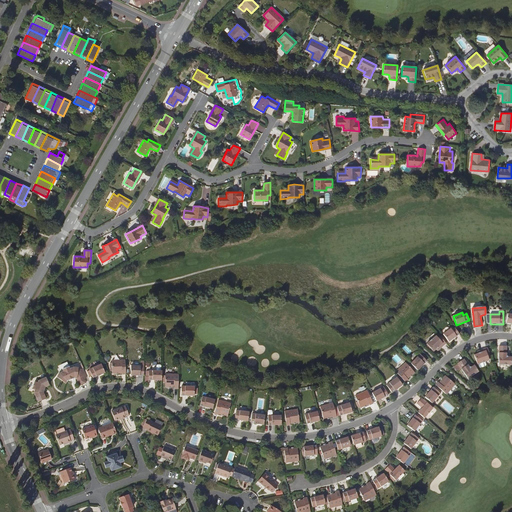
[(443,335),(449,342),(459,335),(455,329),(452,331),(451,329),(443,335)]
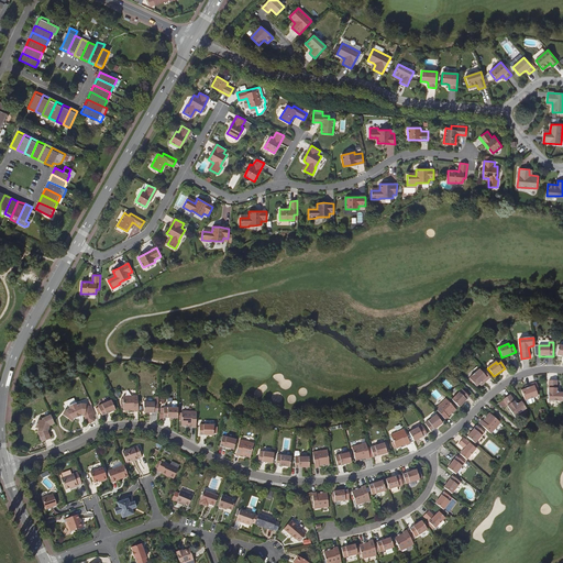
[(470,378),(467,379),(472,384),(474,383),(476,386),(479,383),(482,381),(484,383),(490,377),(484,370),(482,372),(478,370),(470,377),(470,378)]
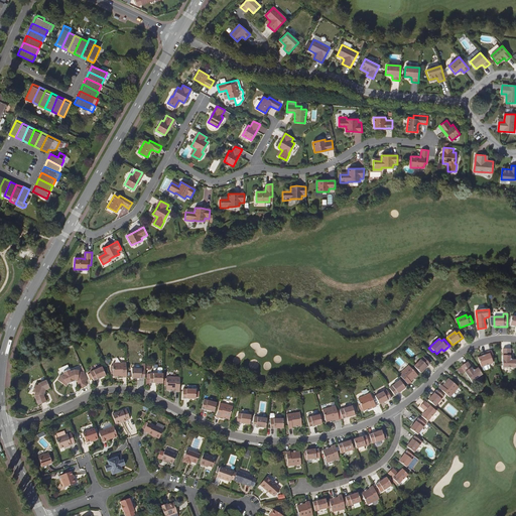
[(515,368),(515,360),(513,361),(511,359),(511,350),(504,350),(504,368),(515,368)]
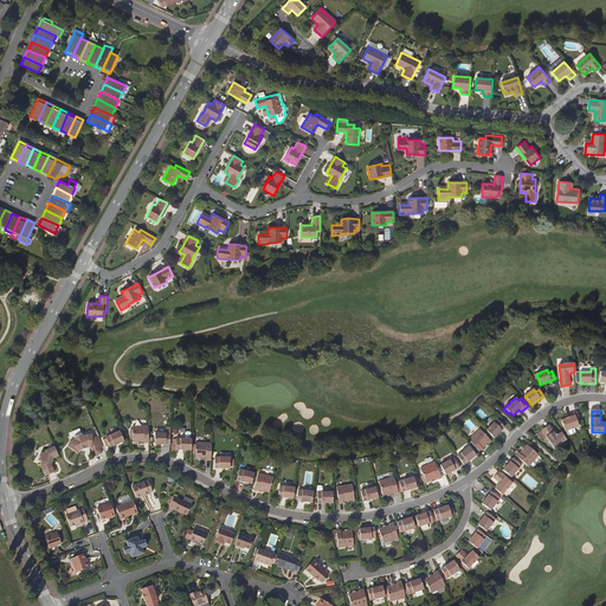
[(581,421),(578,412),(568,414),(569,418),(567,419),(562,420),(567,432),(575,429),(580,427),(578,423),(581,421)]
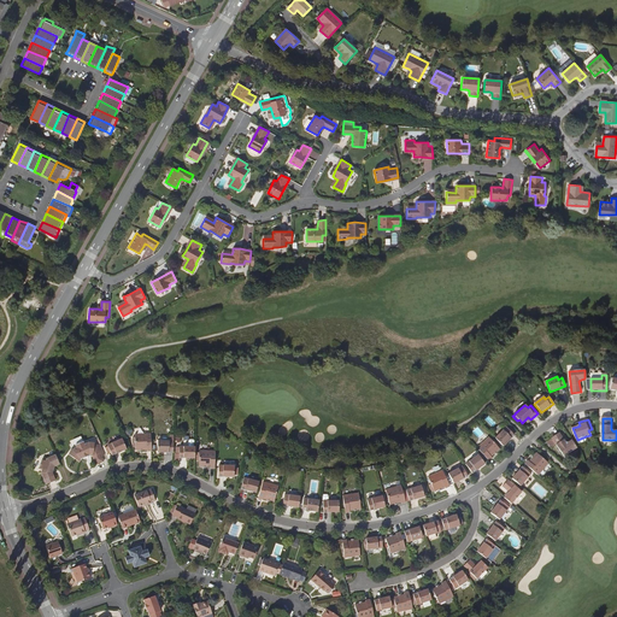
[(495,439),(504,447),(515,436),(513,435),(515,434),(511,429),(509,430),(507,429),(506,428),(495,439)]
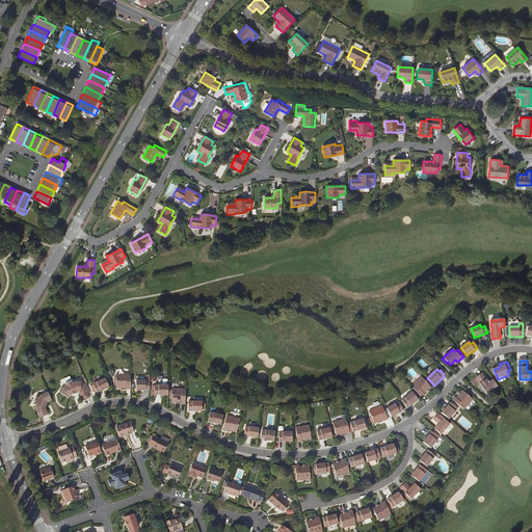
[(498,386),(494,379),(490,381),(487,380),(483,373),(476,378),(477,378),(473,381),(476,387),(480,383),(487,394),(498,386)]
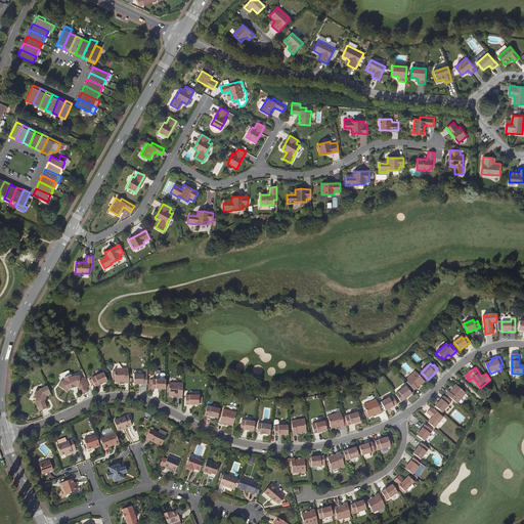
[(128,384),(128,368),(114,369),(115,383),(124,383),(124,384),(128,384)]
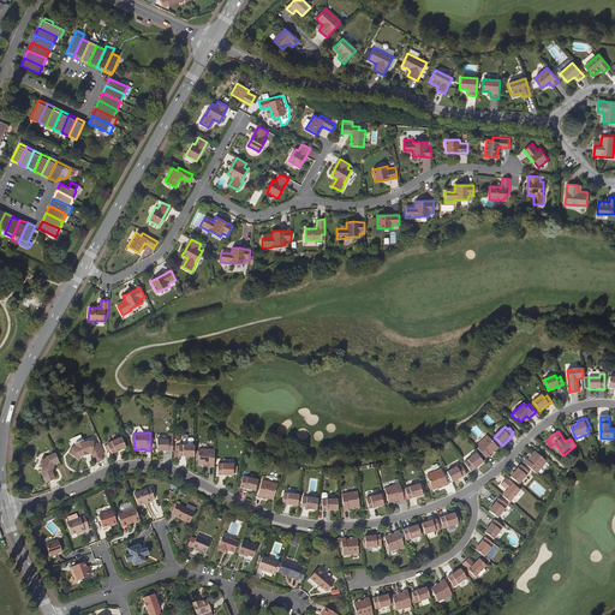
[(125,448),(120,437),(106,445),(111,454),(125,448)]
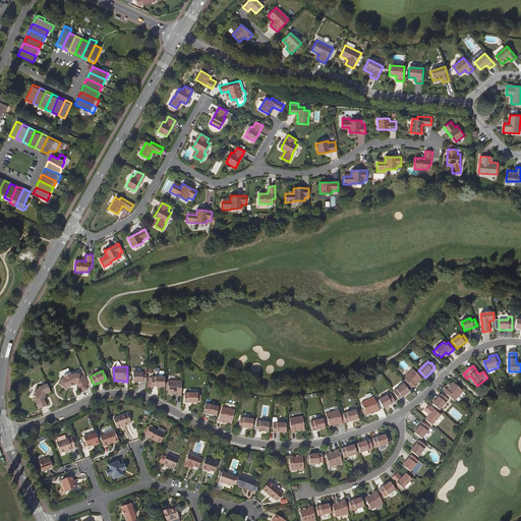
[(404,380),(413,390),(415,388),(415,387),(422,380),(414,371),(404,380)]
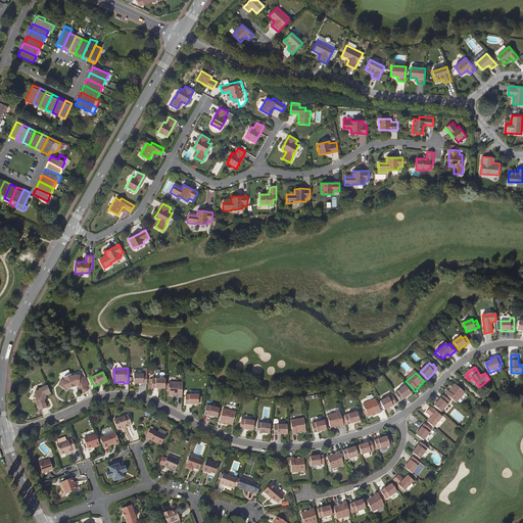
[(146,384),(146,375),(133,374),(133,384),(146,384)]
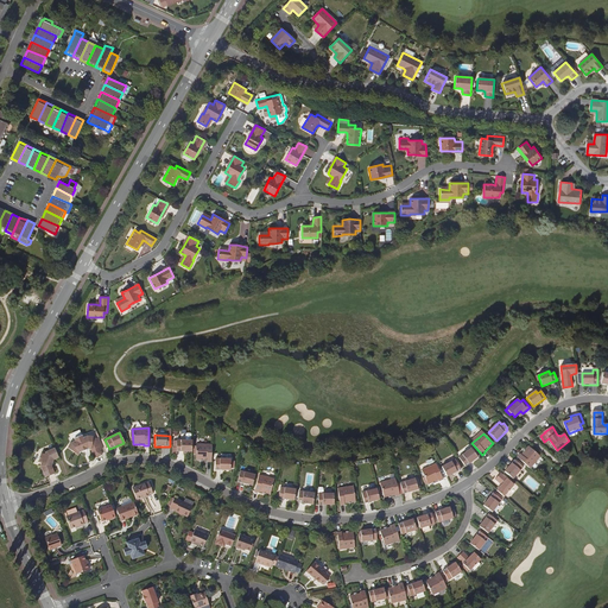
[(101,456),(94,439),(90,441),(88,441),(87,436),(82,438),(81,436),(73,439),(74,442),(70,443),(73,450),(71,451),(77,455),(80,451),(80,449),(86,448),(86,449),(90,449),(94,458),(101,456)]
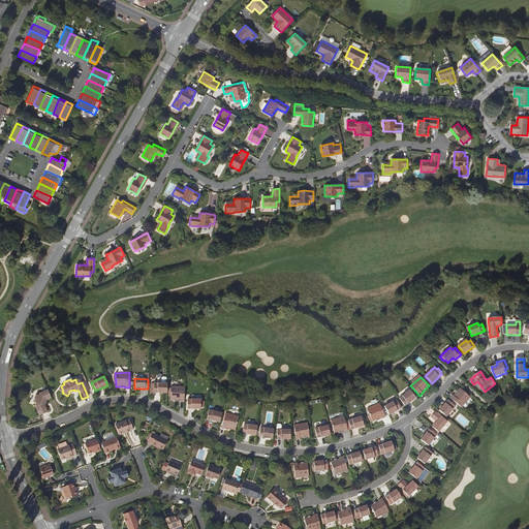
[(166,394),(166,383),(153,383),(153,394),(166,394)]
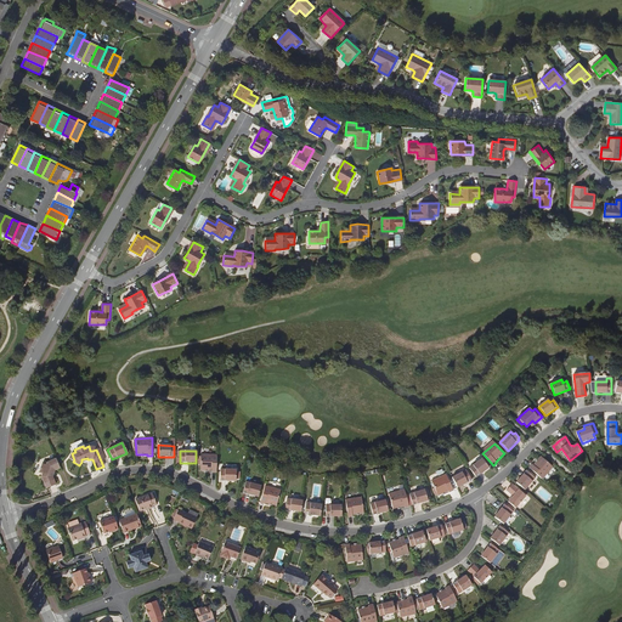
[(215,473),(216,456),(201,456),(199,470),(211,471),(211,473),(215,473)]
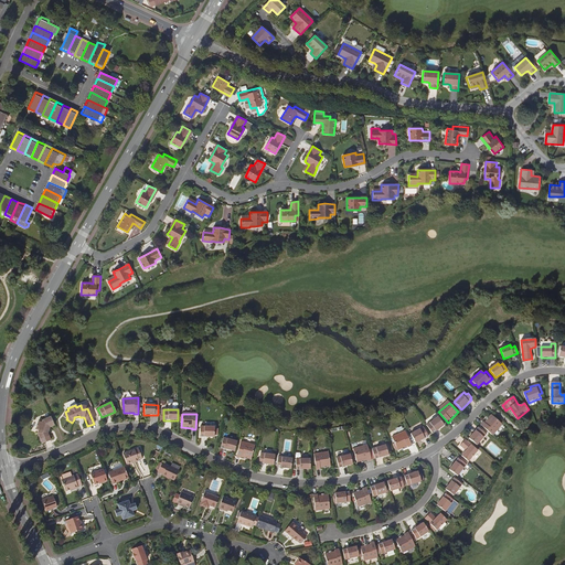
[(481,425),(493,435),(503,424),(492,415),(486,423),(484,422),(481,425)]
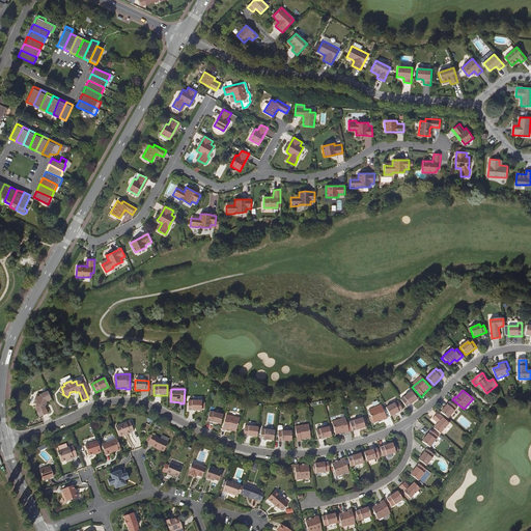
[(51,400),(47,392),(39,395),(38,397),(35,397),(32,403),(35,404),(34,407),(38,417),(47,414),(44,406),(45,402),(51,400)]
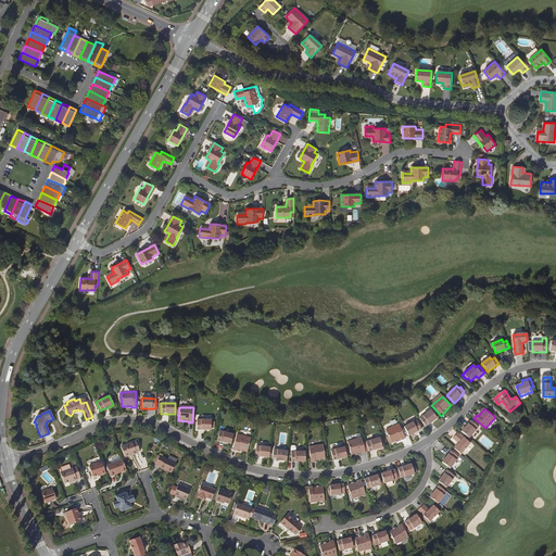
[(420,419),(426,428),(437,419),(431,411),(420,419)]
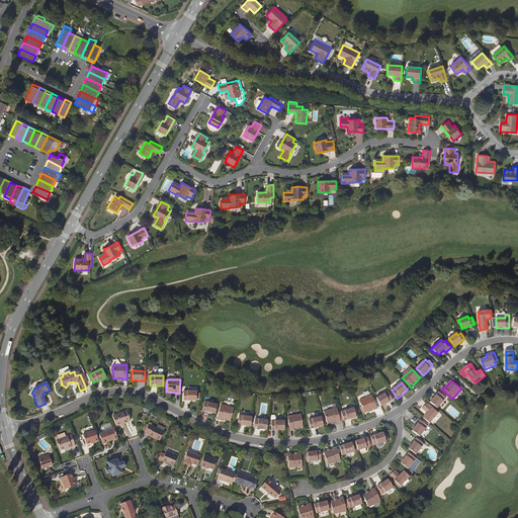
[(196,401),(196,392),(183,392),(183,401),(196,401)]
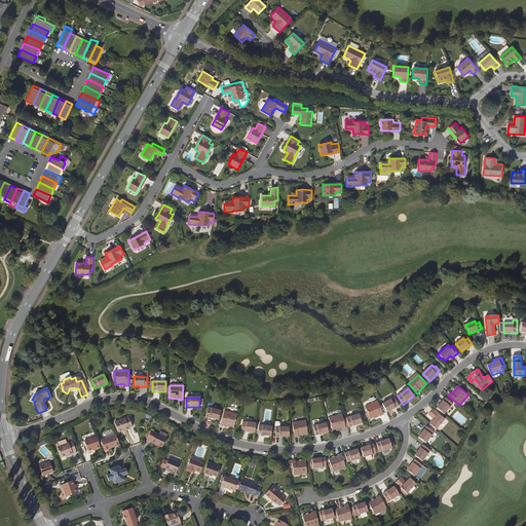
[(437,408),(444,414),(453,404),(445,398),(437,408)]
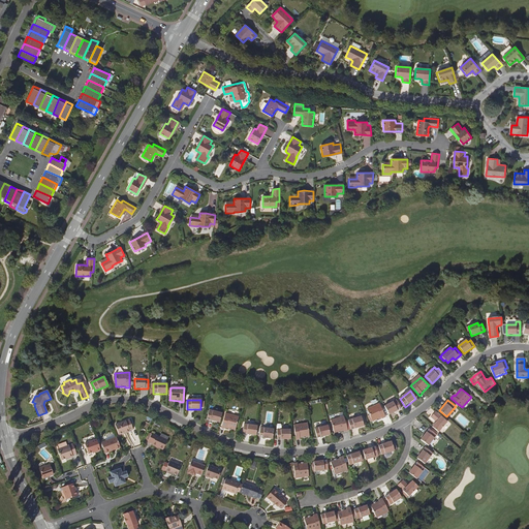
[(384,407),(389,415),(401,409),(396,401),(384,407)]
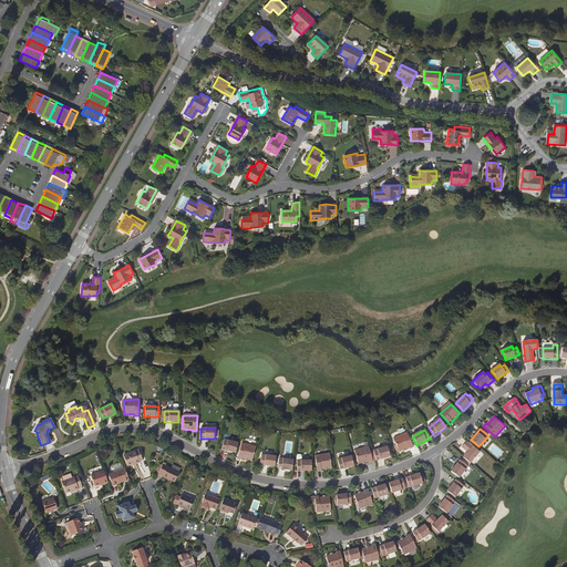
[(395,445),(394,446),(397,452),(399,452),(399,453),(409,449),(409,450),(413,447),(406,433),(393,440),(395,445)]
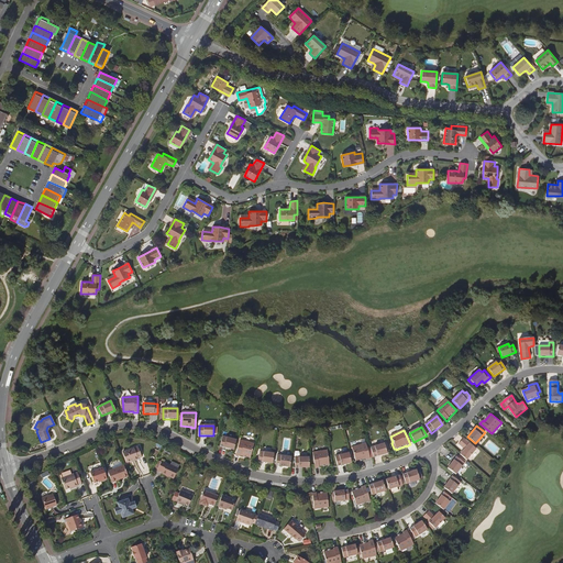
[(233,450),(236,440),(222,437),(220,446),(233,450)]
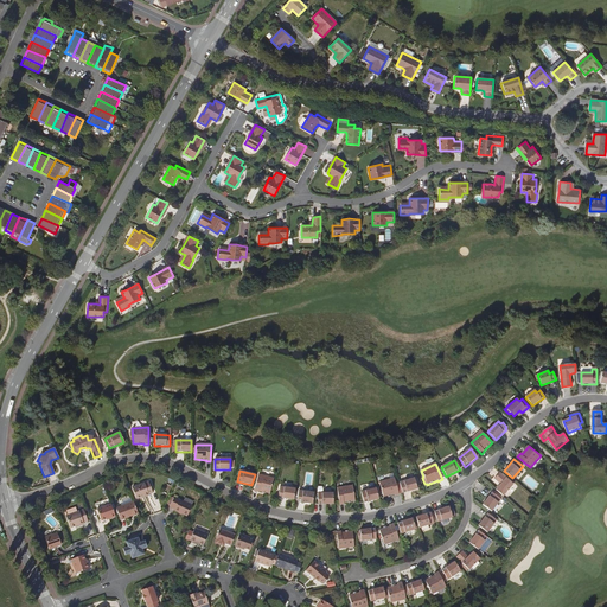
[(497,490),(504,496),(513,484),(500,472),(494,479),(500,484),(497,490)]
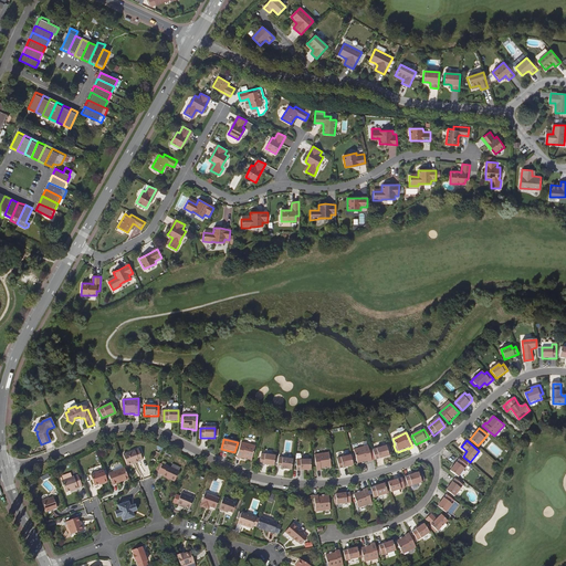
[(252,460),(255,446),(241,442),(238,458),(241,459),(242,457),(252,460)]
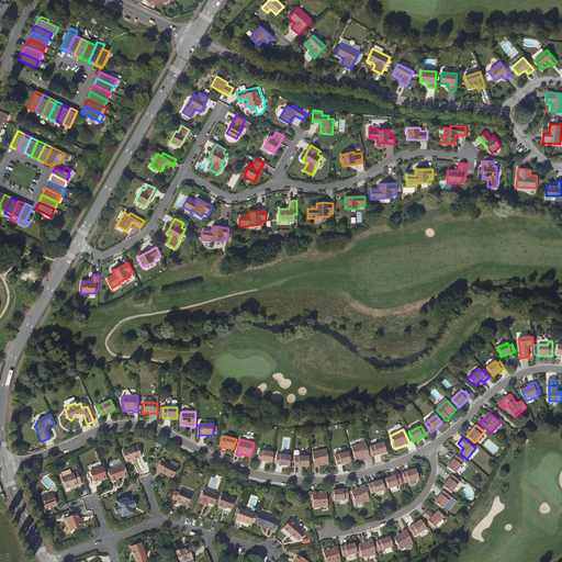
[(369,458),(364,444),(351,447),(355,461),(364,458),(366,460),(369,458)]
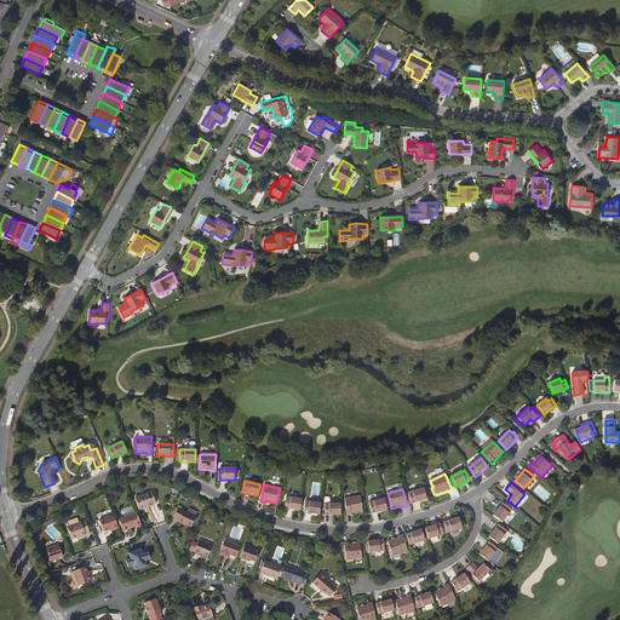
[(423,489),(408,493),(412,504),(426,500),(425,498),(429,497),(426,489),(424,491),(423,489)]
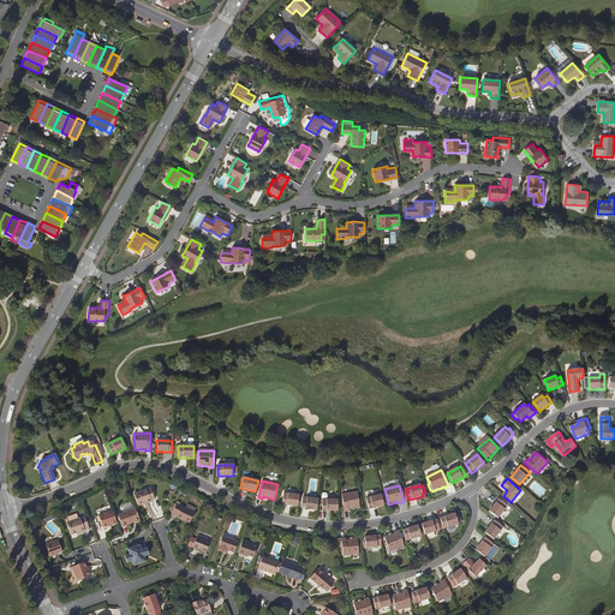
[(139,506),(143,503),(147,502),(147,503),(153,502),(151,501),(155,500),(151,489),(135,495),(139,506)]
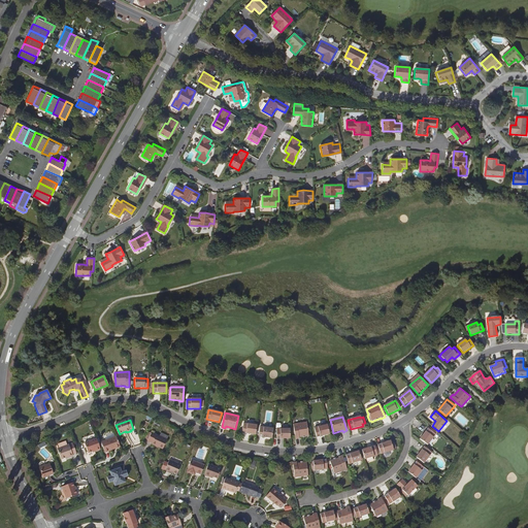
[(307,435),(306,422),(293,424),(295,438),(298,438),(298,436),(307,435)]
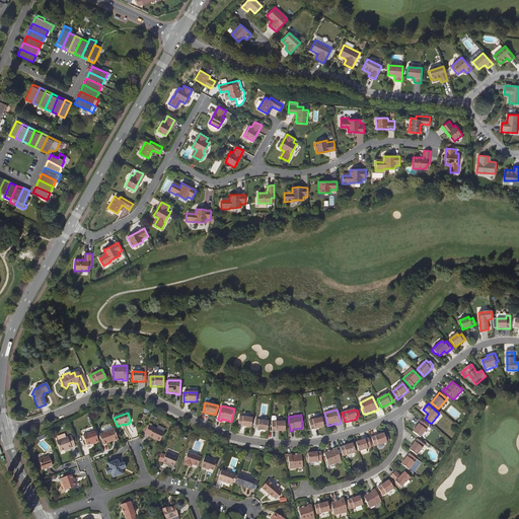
[(251,428),(252,419),(239,417),(238,426),(251,428)]
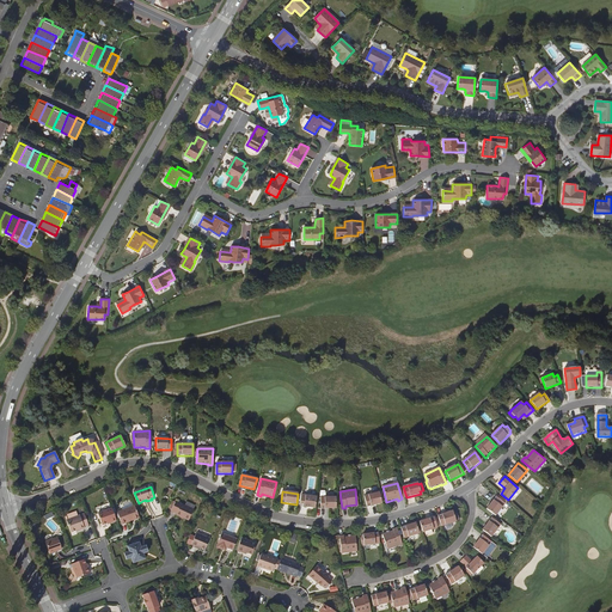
[(381,503),(379,493),(363,496),(366,507),(381,503)]
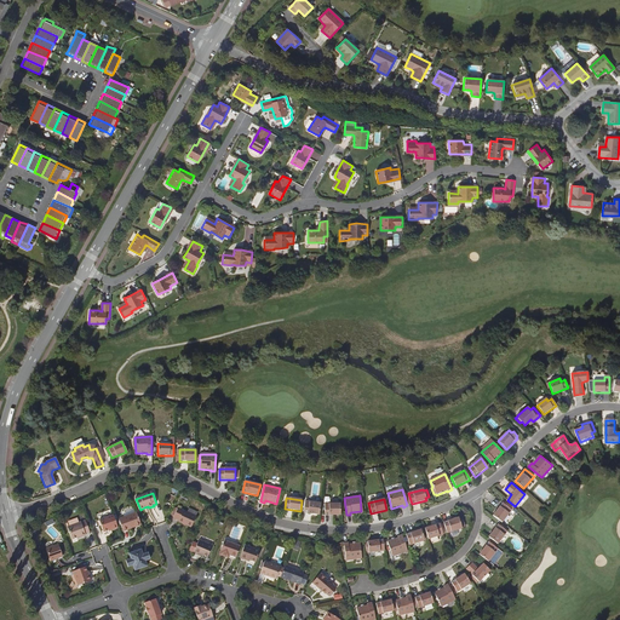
[(320,515),(321,504),(305,501),(303,512),(320,515)]
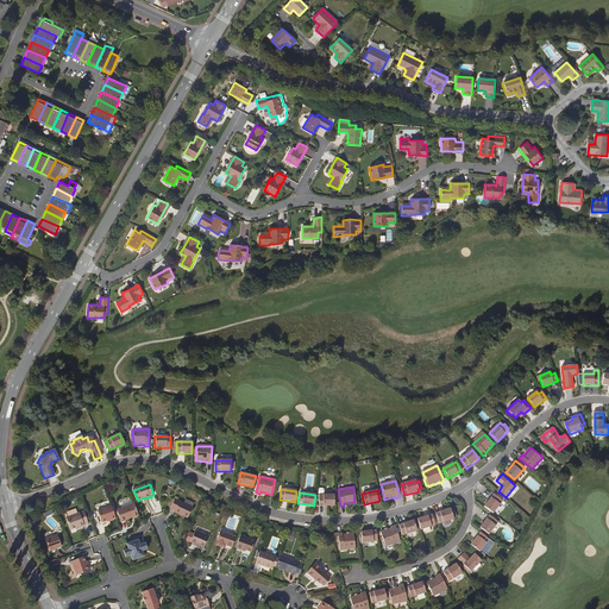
[(484,506),(494,513),(503,500),(494,494),(484,506)]
